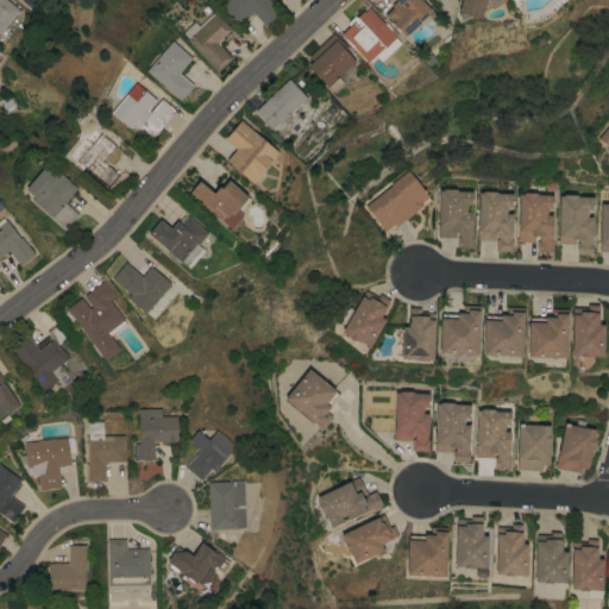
[(0,0),(6,0),(20,11),(5,32),(8,36),(0,46),(0,0)]
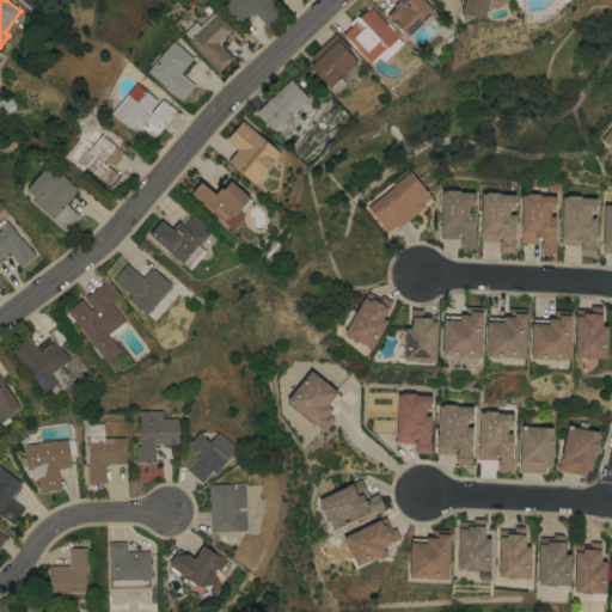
[(269,0),(283,14),(269,29),(254,12),(237,28),(220,8),(228,0),(269,0)]
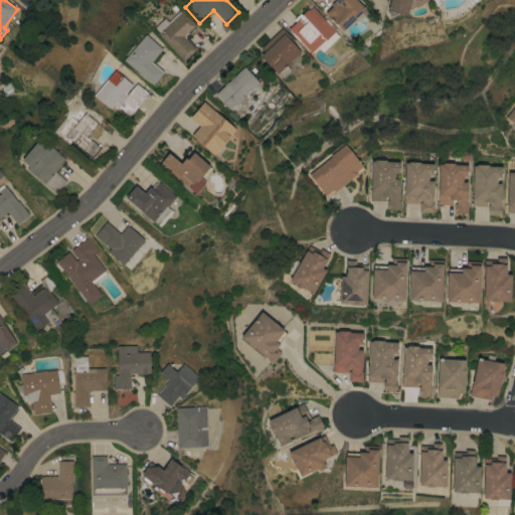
[(352,21),(353,22),(343,31),(342,30),(341,31),(325,13),(332,6),(330,5),(335,1),(334,0),(356,0),(365,9),(352,21)]
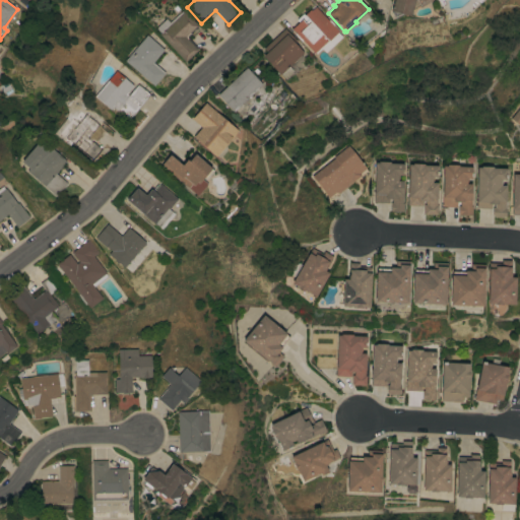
[(432,0),(420,6),(419,5),(411,9),(410,16),(403,14),(394,18),(391,12),(392,10),(390,10),(393,0),(432,0)]
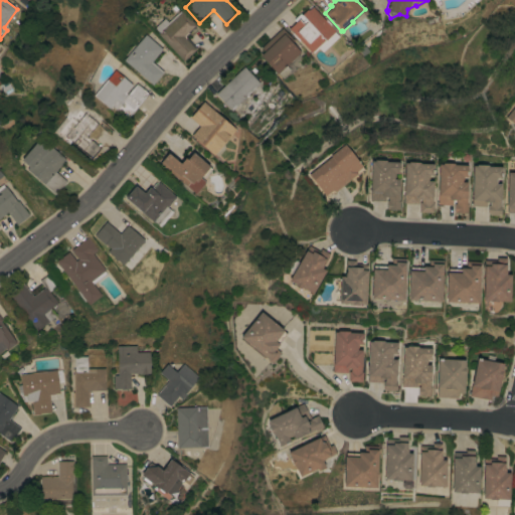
[(289,28),(299,19),(304,24),(307,21),(301,15),(307,9),(308,10),(312,6),(330,25),(332,23),(336,28),(334,30),(335,31),(334,32),(338,36),(329,45),(324,39),(311,52),(289,28)]
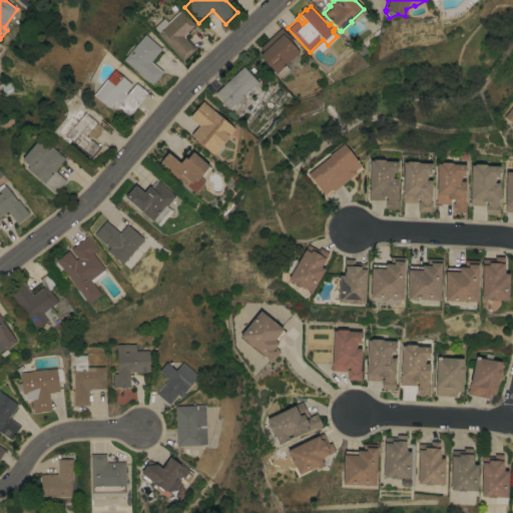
[(156,33),(158,32),(153,28),(163,18),(167,22),(179,10),(180,11),(181,10),(195,25),(184,36),(195,48),(182,61),(156,33)]
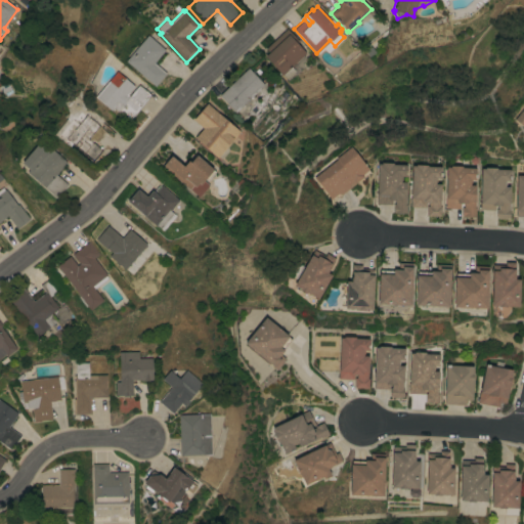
[(291,67),(295,71),(287,79),(282,75),(281,76),(264,56),(268,52),(265,49),(287,29),(299,42),(297,43),(306,53),(291,67)]
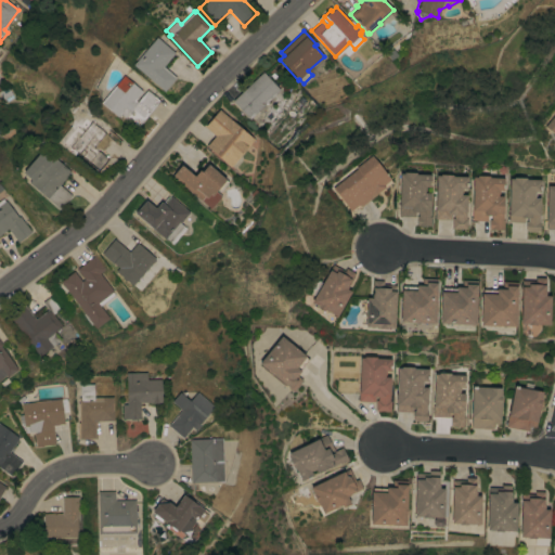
[(132,65),(156,37),(175,53),(163,66),(176,77),(164,91),(132,65)]
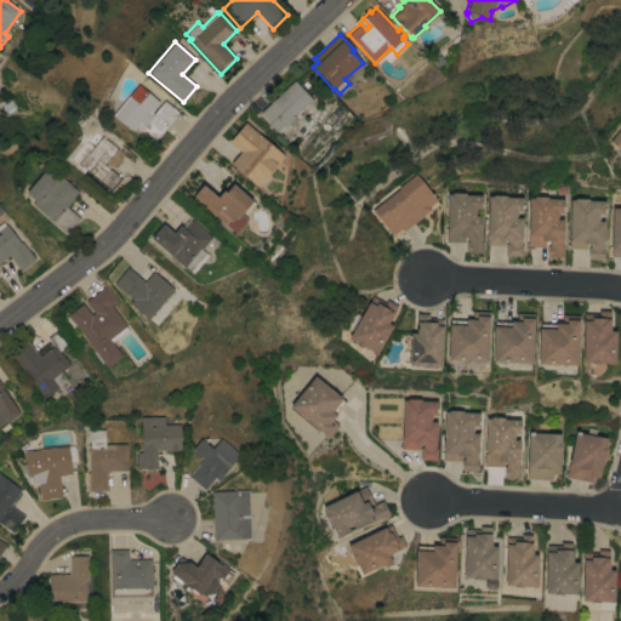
[(294,80),(313,101),(279,134),(260,113),(294,80)]
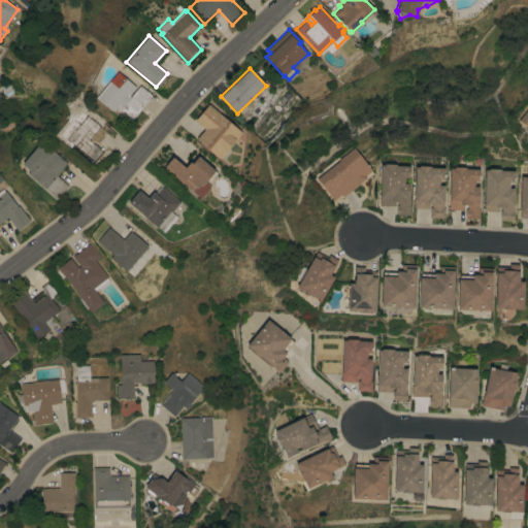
[(118,71),(136,87),(129,95),(130,97),(140,85),(153,95),(127,126),(125,123),(126,121),(128,123),(129,121),(114,108),(111,111),(96,98),(118,71)]
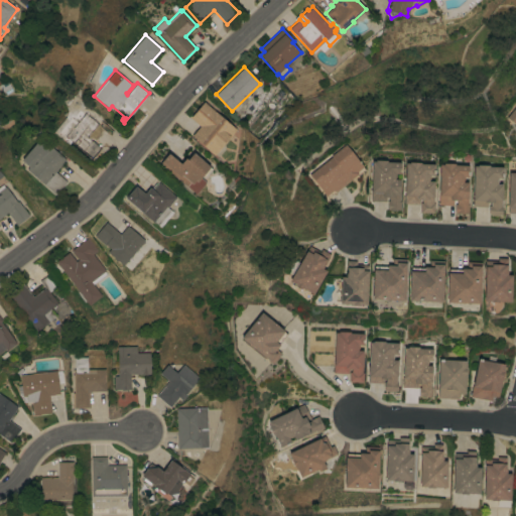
[(190,136),(200,126),(189,118),(204,102),(236,129),(214,155),(190,136)]
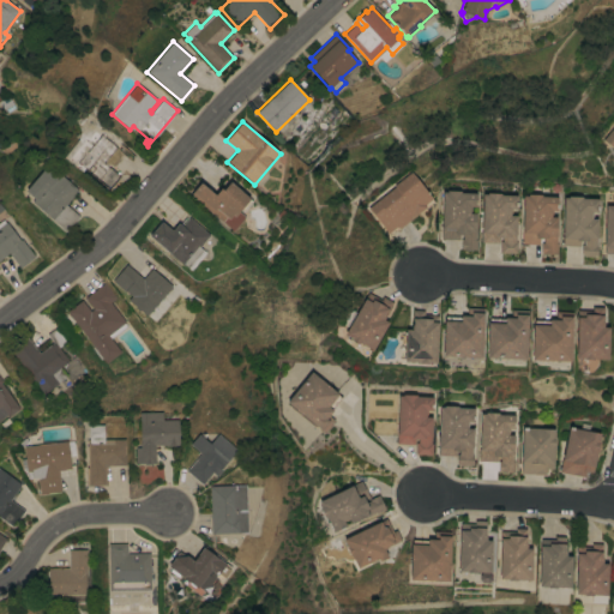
[(613,126),(613,149),(602,139),(613,126)]
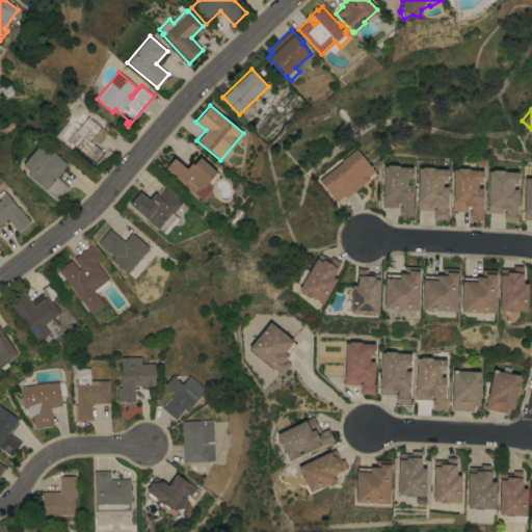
[(102,129),(92,141),(96,143),(95,144),(105,153),(94,166),(91,165),(92,164),(59,136),(72,121),(73,121),(81,111),(86,116),(87,115),(89,117),(94,112),(105,123),(101,128),(102,129)]
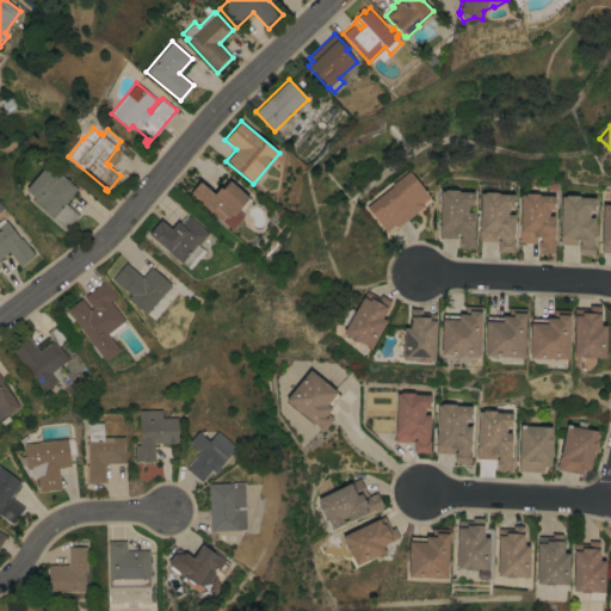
[(66,204),(79,215),(66,230),(31,201),(34,198),(25,190),(48,164),(78,190),(66,204)]
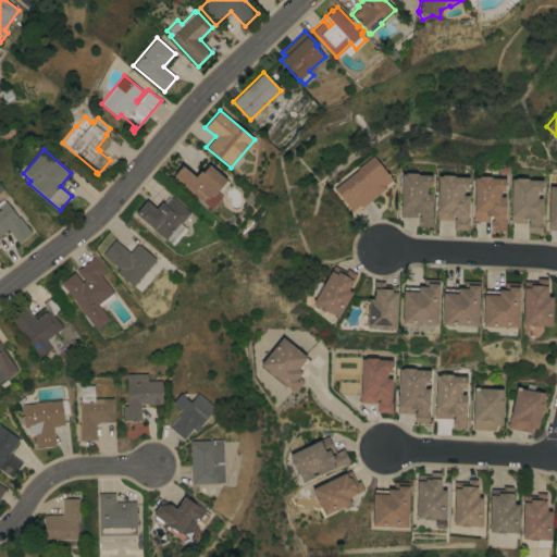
[(358,170),(358,168),(373,156),(392,180),(391,181),(394,184),(387,189),(386,188),(379,193),(380,194),(362,208),(361,207),(355,213),(353,211),(334,188),(358,170)]
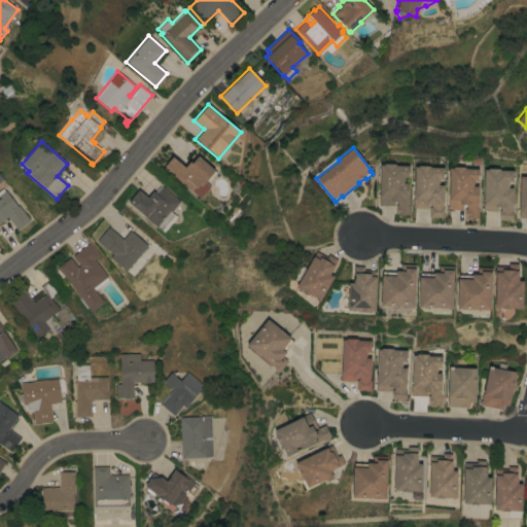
[(163,167),(172,156),(184,167),(189,162),(191,164),(198,155),(214,170),(213,171),(216,173),(209,181),(207,179),(201,185),(200,184),(197,187),(195,186),(190,190),(163,167)]
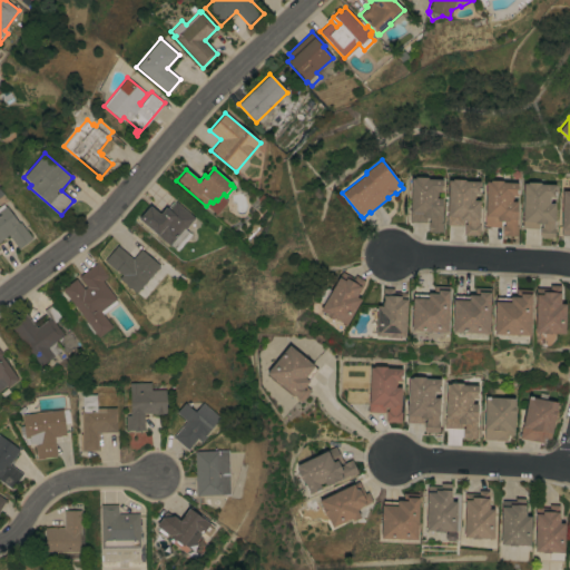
[(442,192),(439,192),(438,198),(442,198),(441,223),(442,223),(442,232),(428,232),(428,222),(429,222),(430,217),(426,217),(426,223),(410,222),(412,178),(415,178),(415,177),(428,177),(428,178),(443,179),(443,180),(443,190),(442,190),(442,192)]
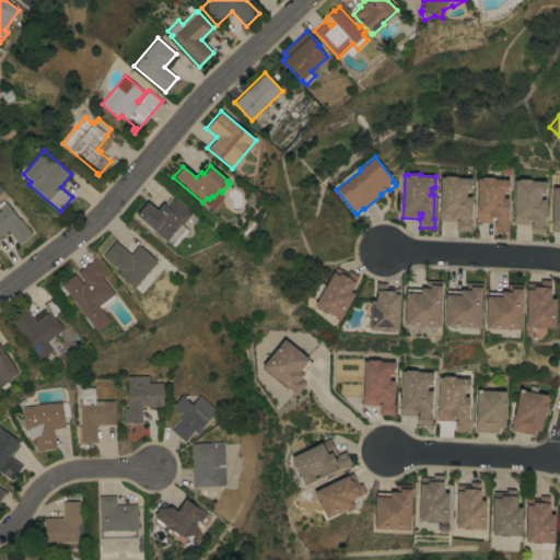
[(444,177),(444,176),(456,176),(456,177),(471,178),(471,190),(467,190),(466,197),(470,197),(470,221),(471,221),(470,231),(455,230),(456,220),(458,220),(458,217),(455,217),(455,222),(439,221),(440,177),(444,177)]
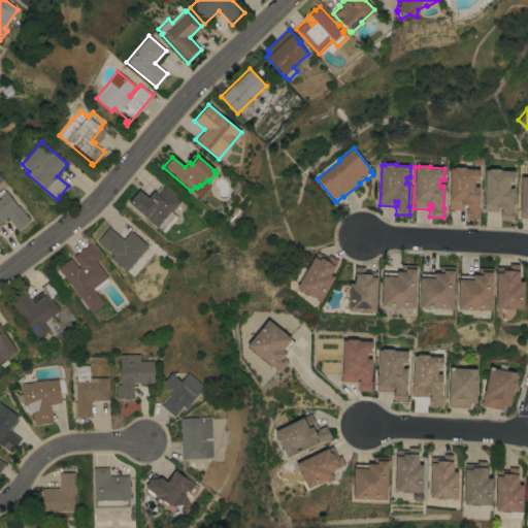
[(450,168),(454,168),(454,167),(465,167),(465,169),(479,169),(479,180),(475,180),(474,187),(479,187),(477,201),(479,201),(477,209),(479,209),(479,219),(465,218),(465,209),(467,209),(467,204),(464,204),(463,210),(449,209),(450,168)]
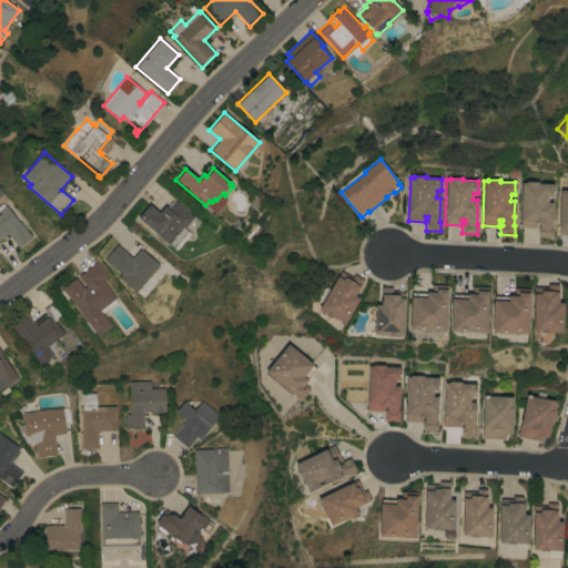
[(521,183),(526,183),(526,182),(538,182),(538,183),(554,183),(553,196),(548,196),(548,202),(553,202),(551,227),(553,227),(553,236),(537,236),(538,226),(540,226),(540,223),(536,223),(536,227),(520,227),(521,183)]
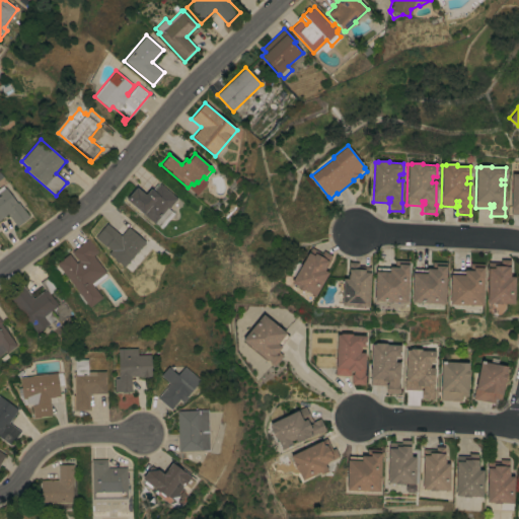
[(509,216),(518,215),(518,173),(509,174),(509,216)]
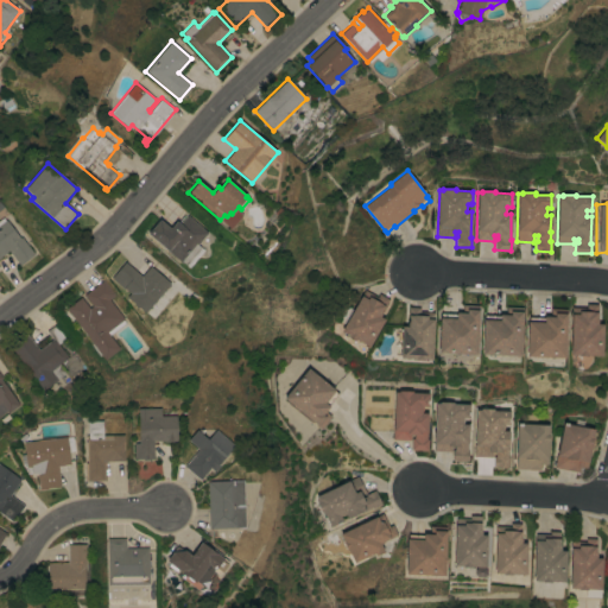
[(208,233),(197,245),(201,248),(187,265),(183,263),(182,263),(147,234),(159,219),(170,228),(177,221),(181,225),(188,215),(208,233)]
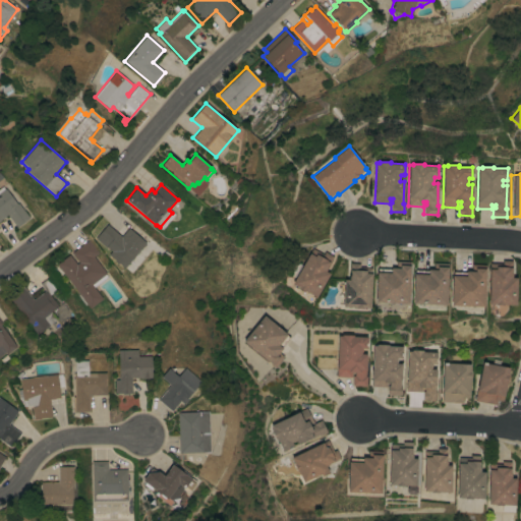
[(17,204),(18,204),(30,218),(17,227),(7,215),(0,220),(0,187),(2,186),(4,188),(5,188),(17,204)]
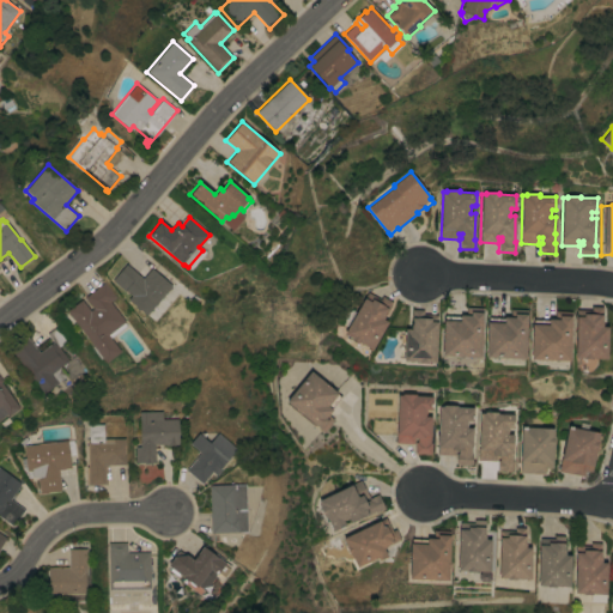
[(143,278),(151,268),(171,286),(146,315),(127,299),(134,291),(129,287),(125,292),(111,280),(126,263),(143,278)]
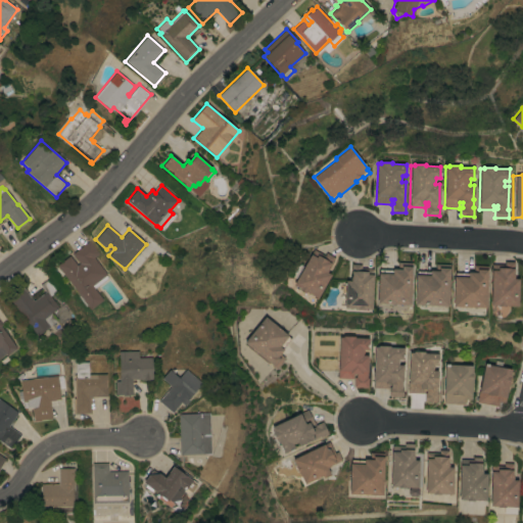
[(57,266),(69,255),(77,265),(79,264),(73,253),(89,241),(98,253),(94,257),(107,275),(106,275),(108,278),(94,288),(102,299),(90,310),(57,266)]
